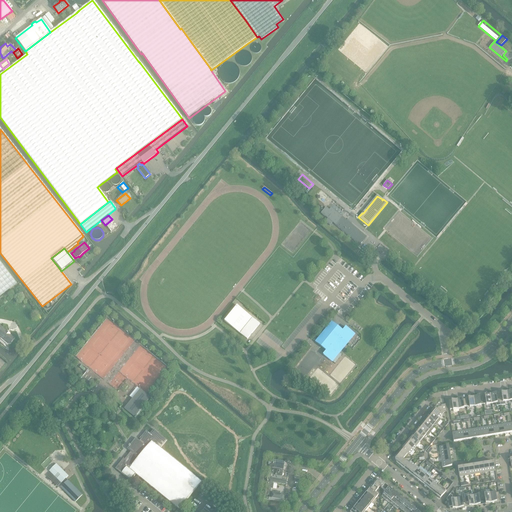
[(0,296),(17,284),(0,261),(0,296)]
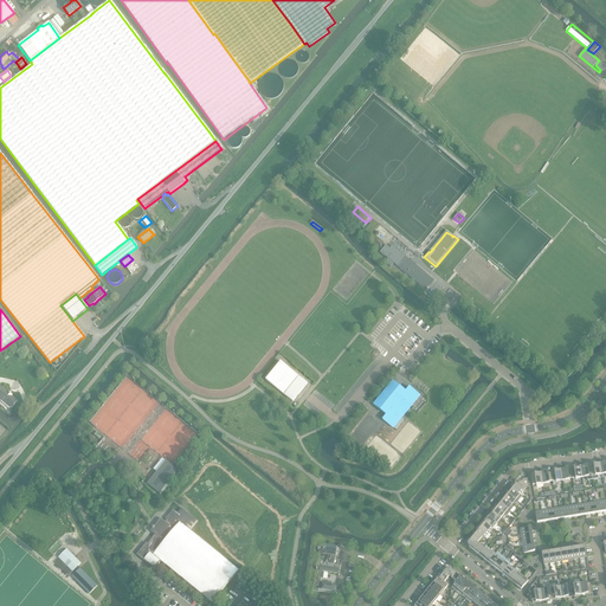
[(281,362),(266,380),(292,401),(308,384),(281,362)]
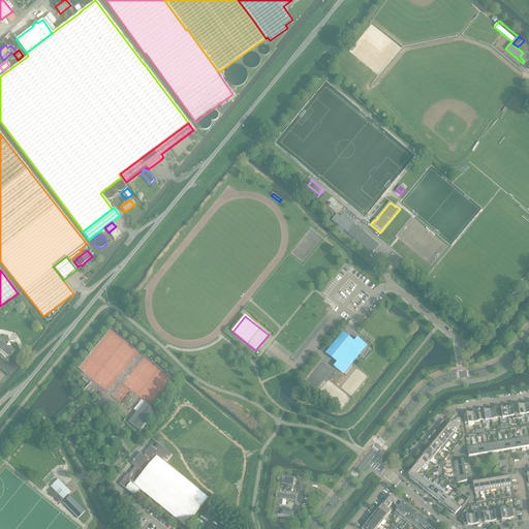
[(343,374),(367,345),(358,338),(354,342),(343,333),(325,353),(337,363),(334,366),(343,374)]
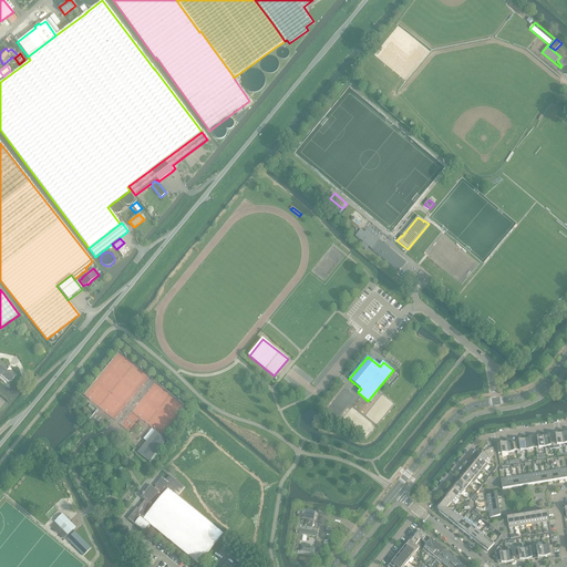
[(9,382),(10,380),(11,381),(16,374),(0,361),(0,372),(2,374),(1,375),(9,382)]
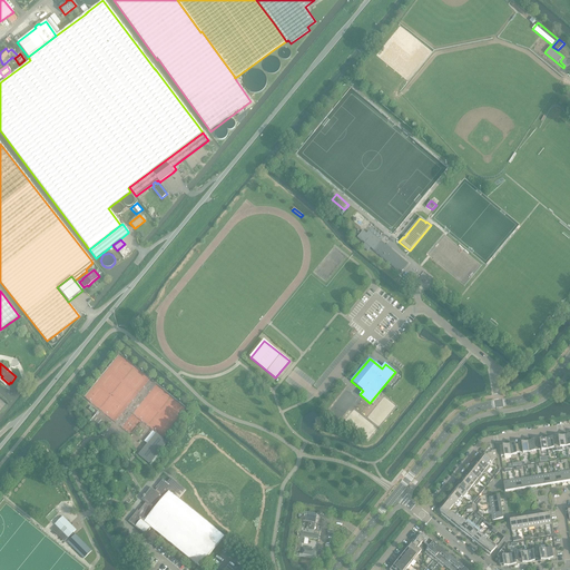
[(156,434),(139,454),(149,463),(167,442),(156,434)]
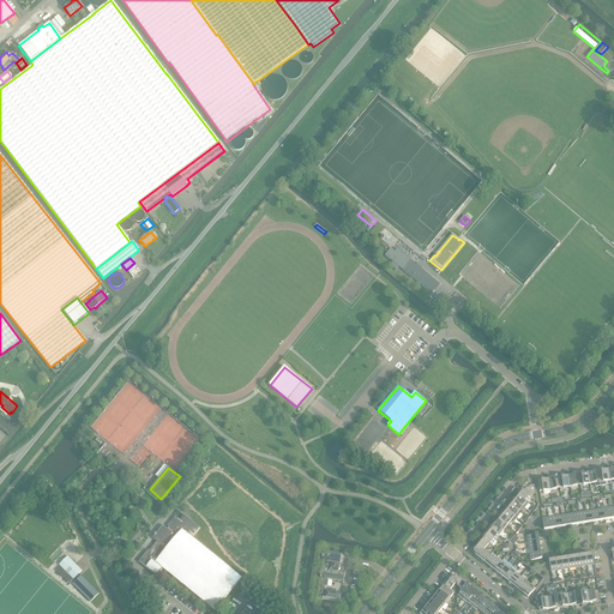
[(609,481),(608,469),(601,470),(602,473),(599,474),(601,486),(606,486),(606,482),(609,481)]
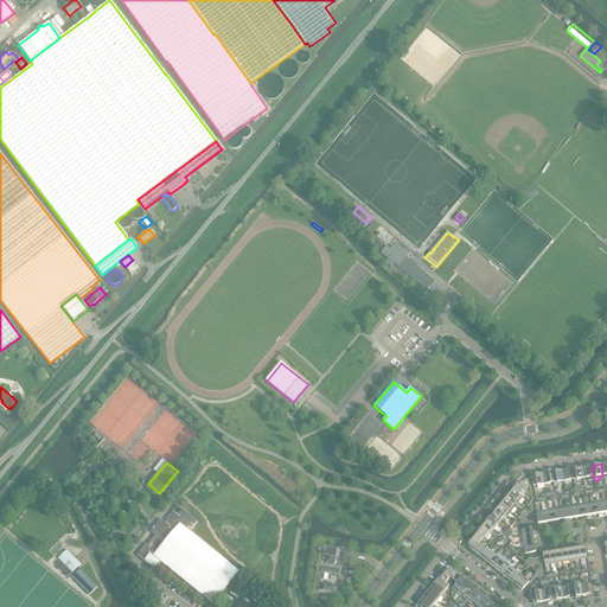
[(594,480),(592,468),(588,468),(588,466),(581,467),(583,479),(588,478),(588,481),(594,480)]
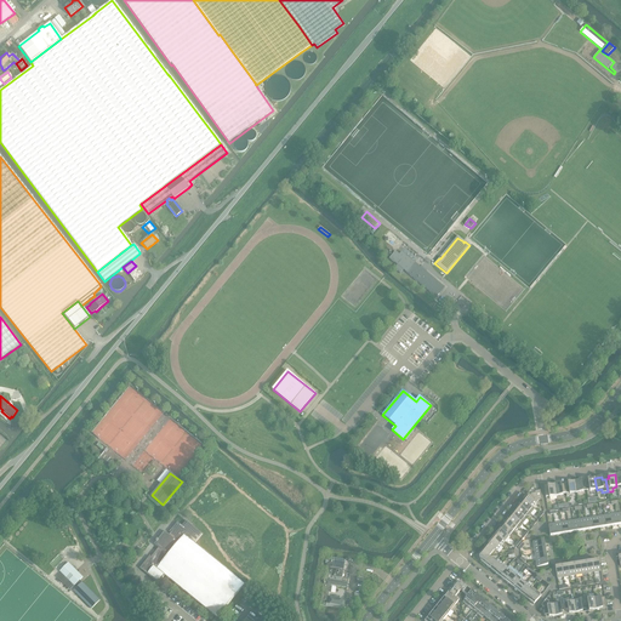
[(597,490),(594,478),(588,479),(588,482),(585,482),(586,490),(590,490),(590,491),(597,490)]
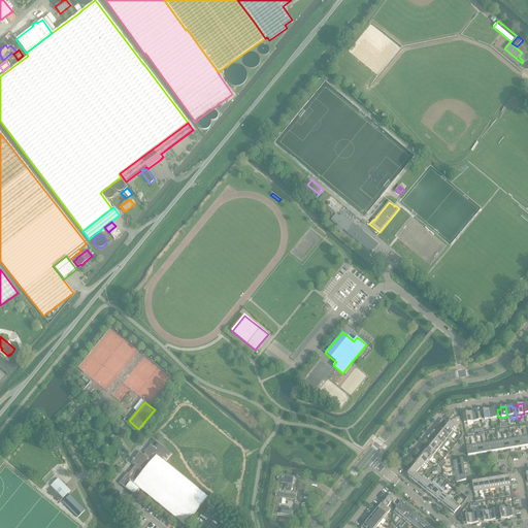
[(498,417),(497,409),(495,410),(494,408),(489,409),(490,419),(496,418),(498,417)]
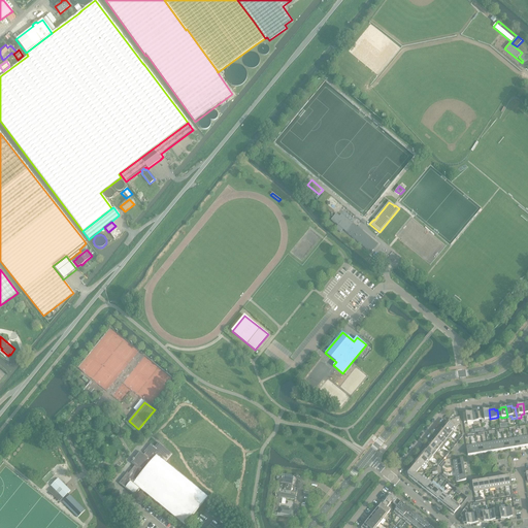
[(490,419),(489,409),(483,410),(483,413),(481,413),(482,420),(485,419),(485,420),(490,419)]
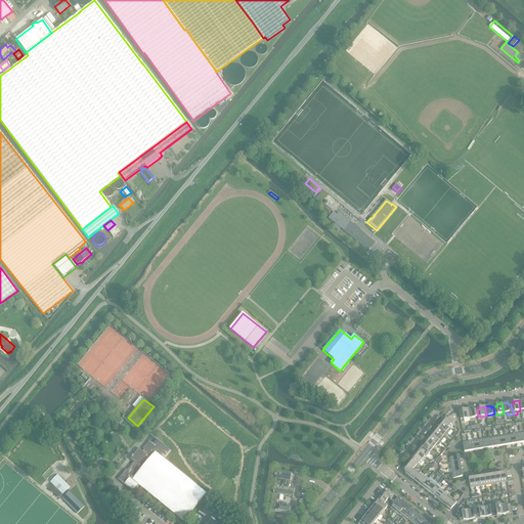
[(469,419),(468,408),(463,409),(463,411),(460,412),(461,420),(464,419),(464,420),(465,422),(470,422),(469,419)]
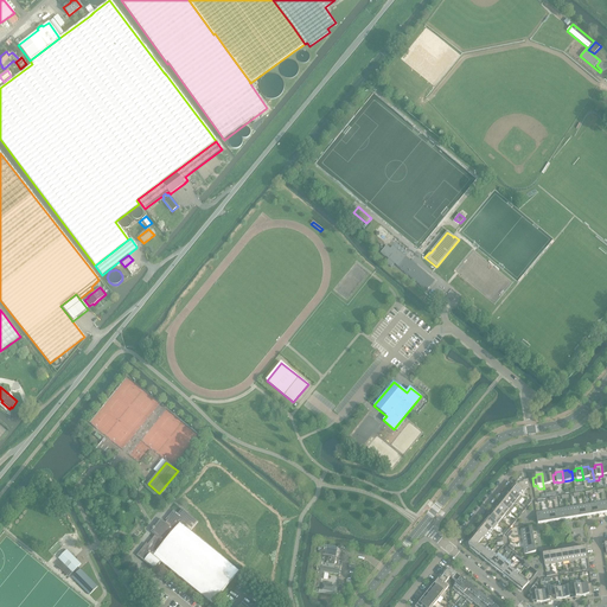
[(554,483),(553,474),(549,475),(549,473),(542,473),(543,485),(550,484),(550,483),(554,483)]
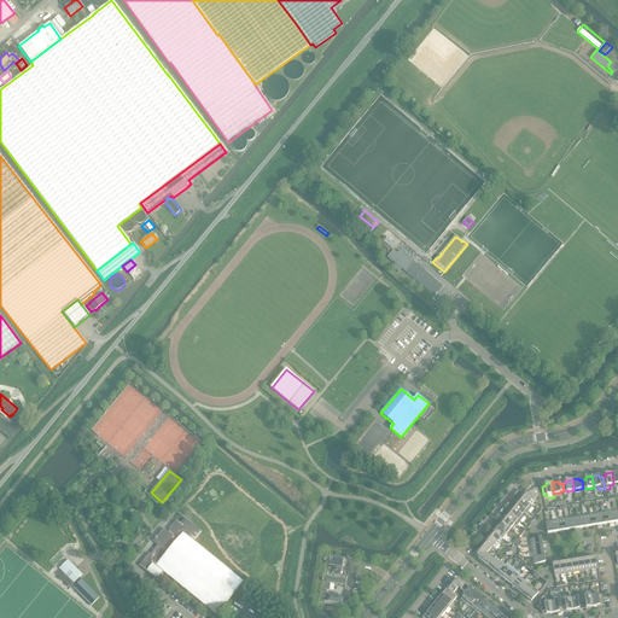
[(540,497),(538,488),(532,489),(532,490),(529,491),(526,494),(525,494),(520,499),(530,506),(536,497),(540,497)]
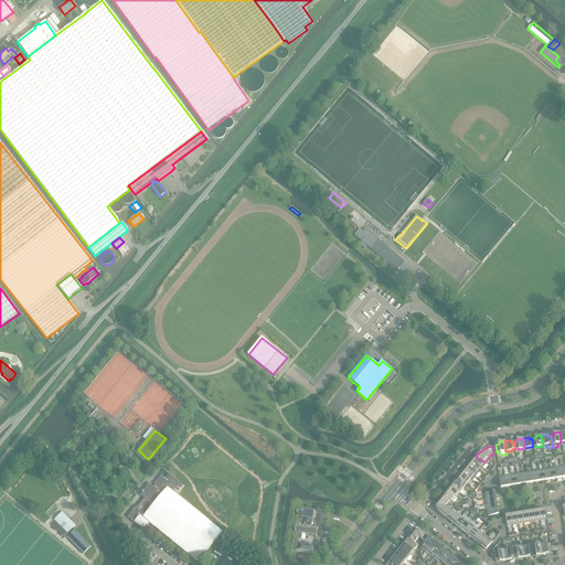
[(484,462),(476,456),(472,460),(482,468),(487,464),(484,462)]
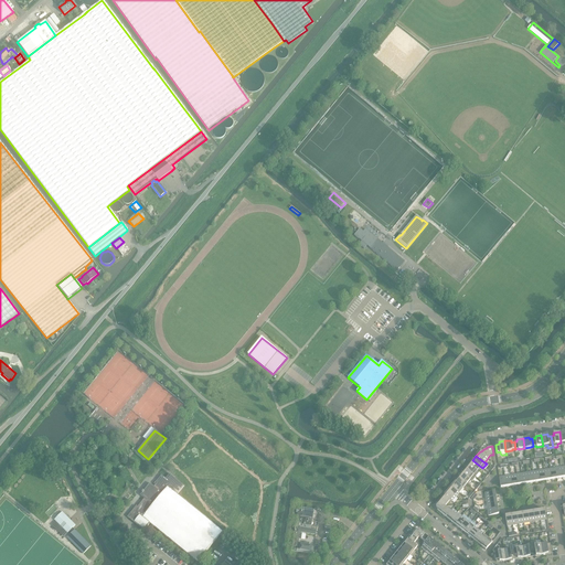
[(482,468),(472,460),(469,465),(477,471),(478,470),(481,469),(482,468)]
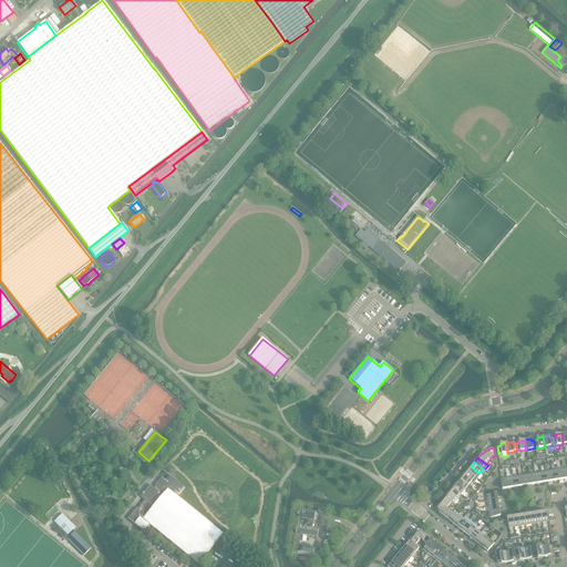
[(478,473),(471,466),(467,471),(477,478),(481,474),(478,473)]
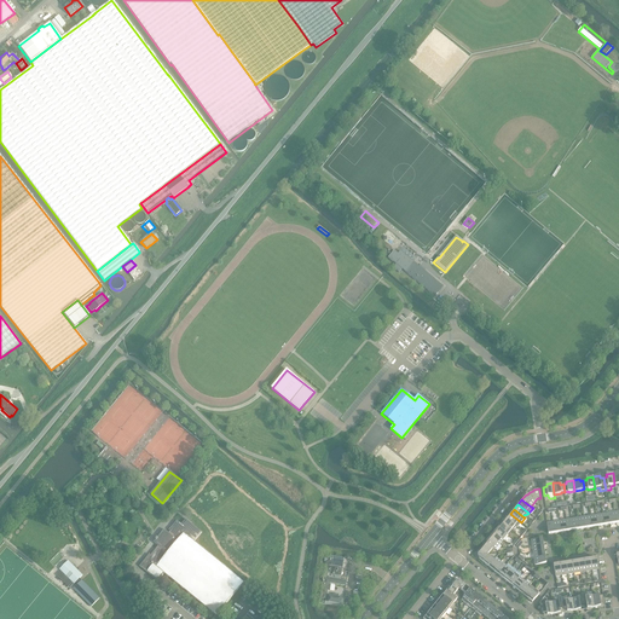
[(521,522),(510,514),(505,519),(515,526),(518,527),(521,522)]
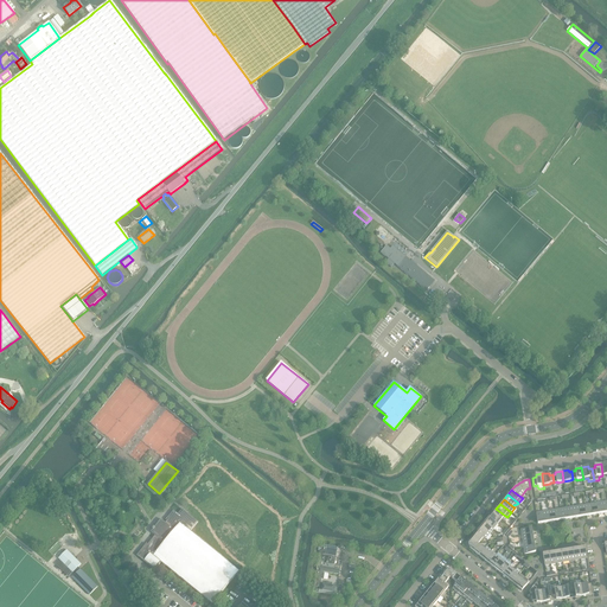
[(505,516),(496,509),(492,513),(502,521),(505,516)]
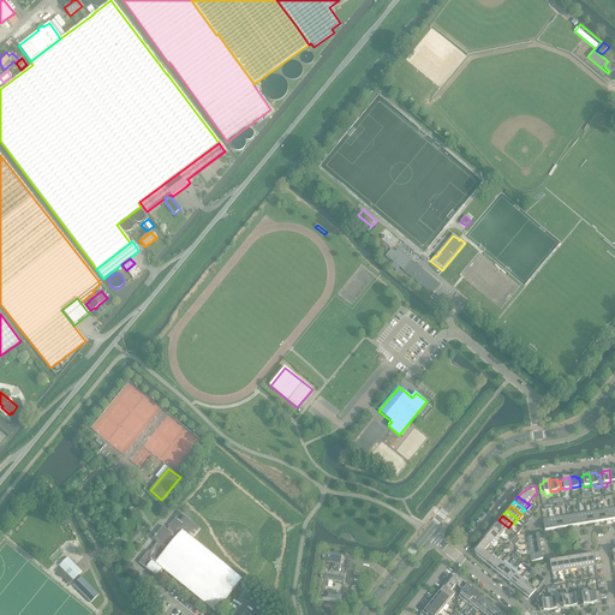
[(243,579),(192,538),(201,529),(185,517),(180,521),(175,518),(169,525),(171,526),(167,531),(163,526),(156,535),(155,536),(155,537),(153,539),(157,543),(150,553),(148,551),(139,563),(142,566),(156,578),(163,569),(215,611),(243,579)]
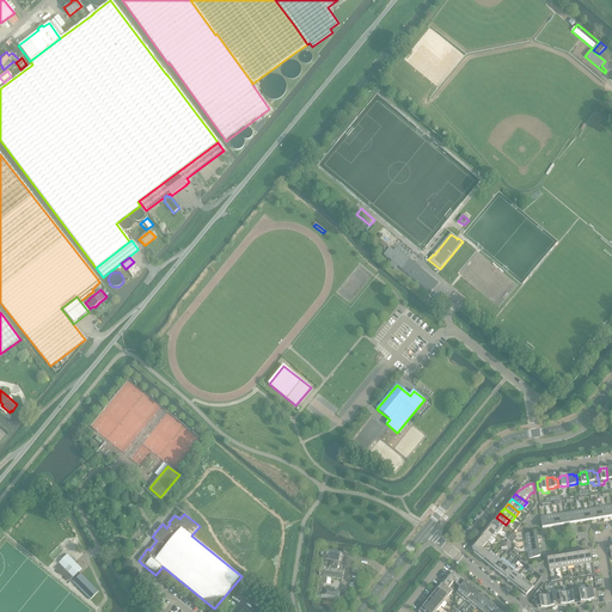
[(506,525),(496,518),(493,522),(501,530),(506,525)]
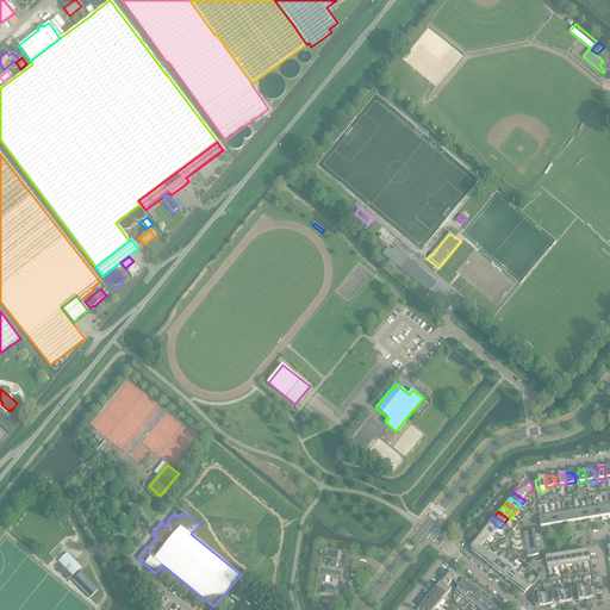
[(499,528),(491,521),(487,524),(496,531),(499,528)]
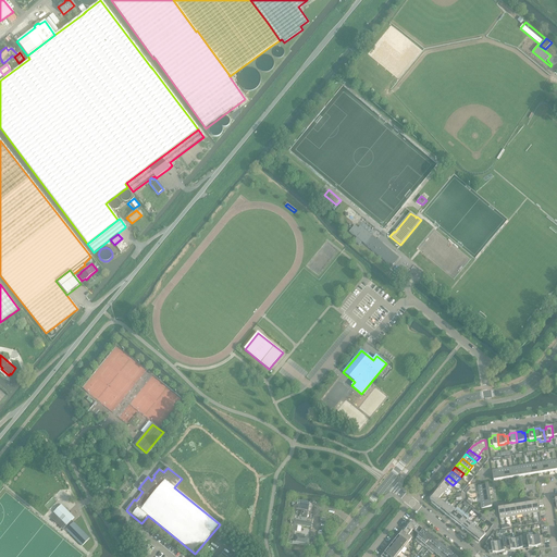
[(453,485),(445,479),(442,483),(449,491),(453,485)]
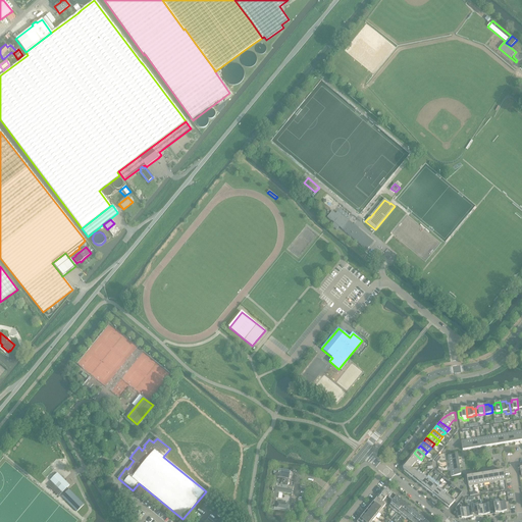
[(421,460),(414,453),(410,458),(416,462),(418,464),(421,460)]
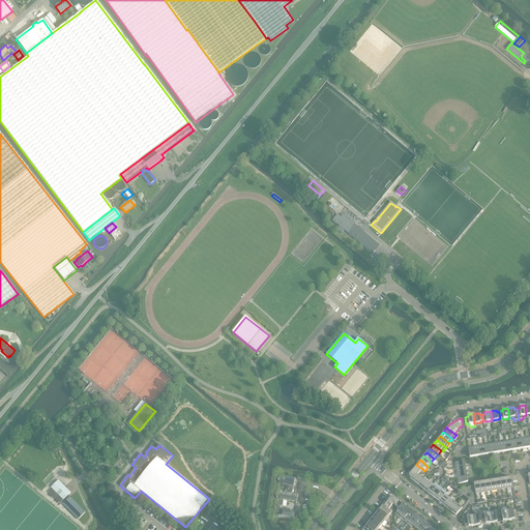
[(417,475),(422,469),(416,465),(410,473),(411,473),(409,476),(417,475)]
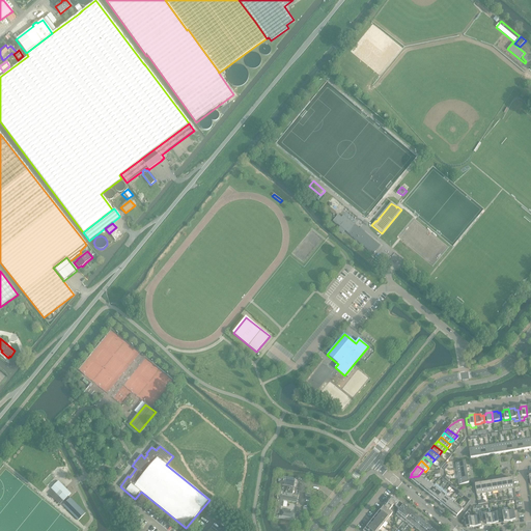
[(419,486),(424,480),(418,476),(410,477),(412,478),(411,479),(419,486)]
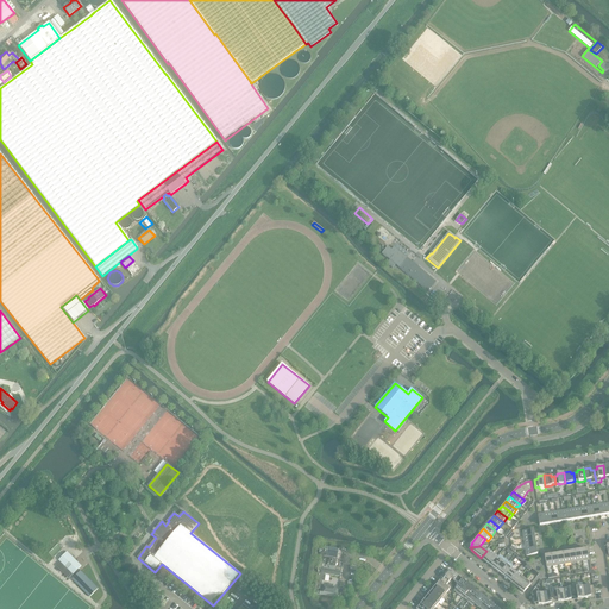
[(485,562),(493,553),(488,548),(487,551),(481,558),(485,562)]
